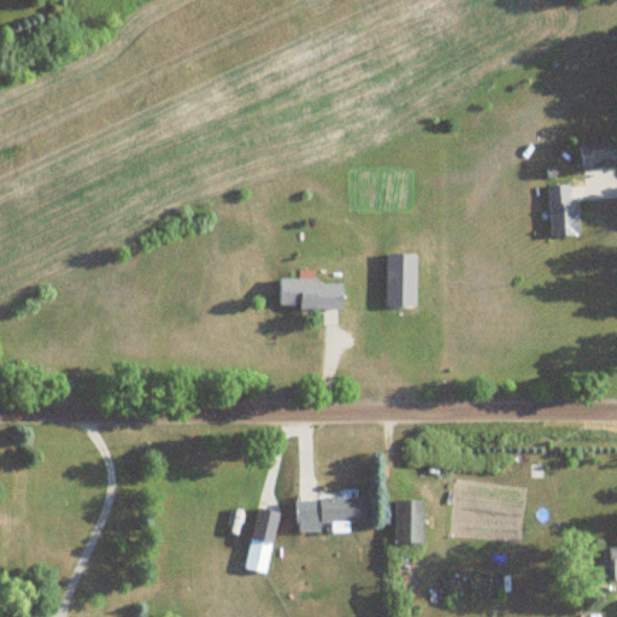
[(616,168),(616,144),(581,144),(581,168),(616,168)]
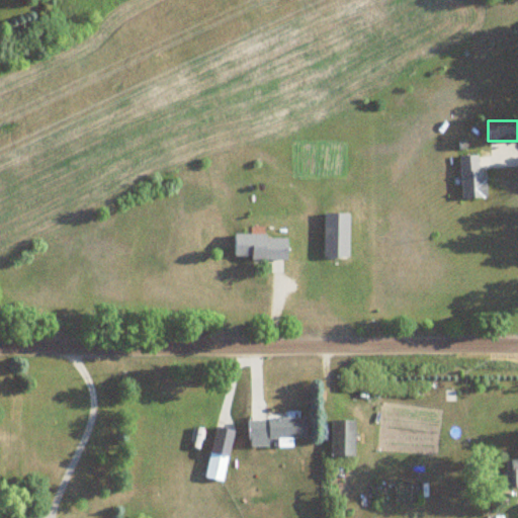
[(486,198),(484,155),(460,156),(462,199),(486,198)]
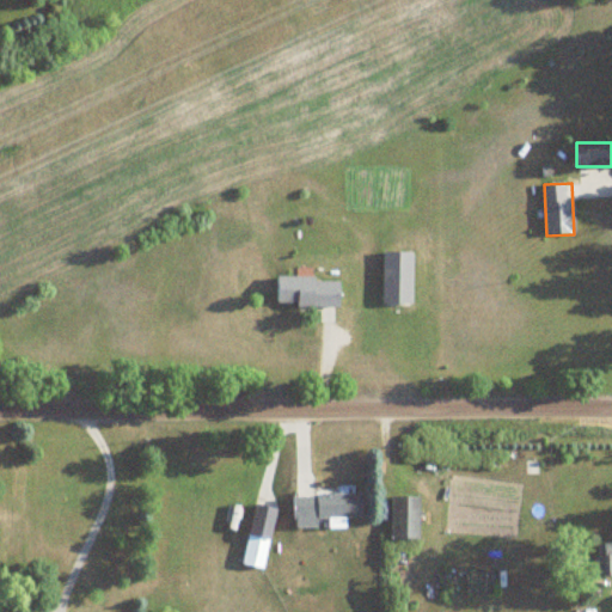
[(412,252),(383,252),(383,304),(412,304),(412,252)]
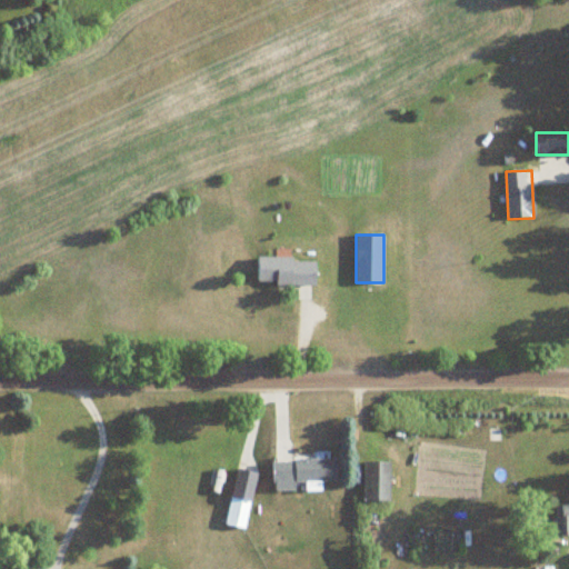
[(257,285),(316,285),(317,259),(258,259),(257,285)]
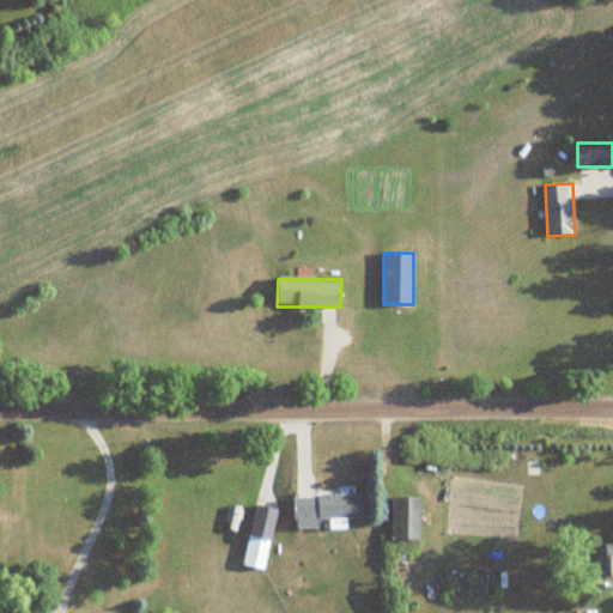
[(295,529),(320,529),(320,521),(364,520),(363,496),(295,497),(295,529)]
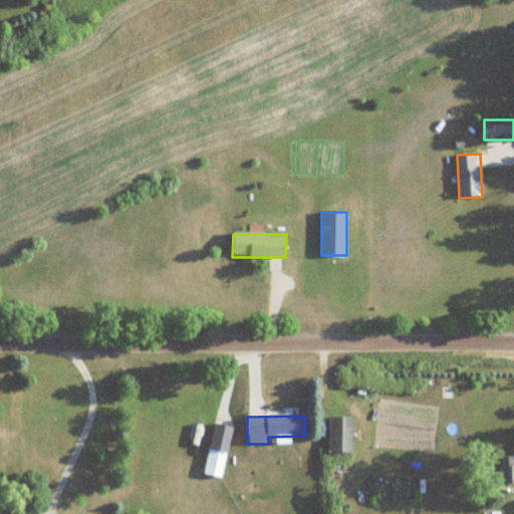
[(329,454),(352,454),(352,418),(329,418),(329,454)]
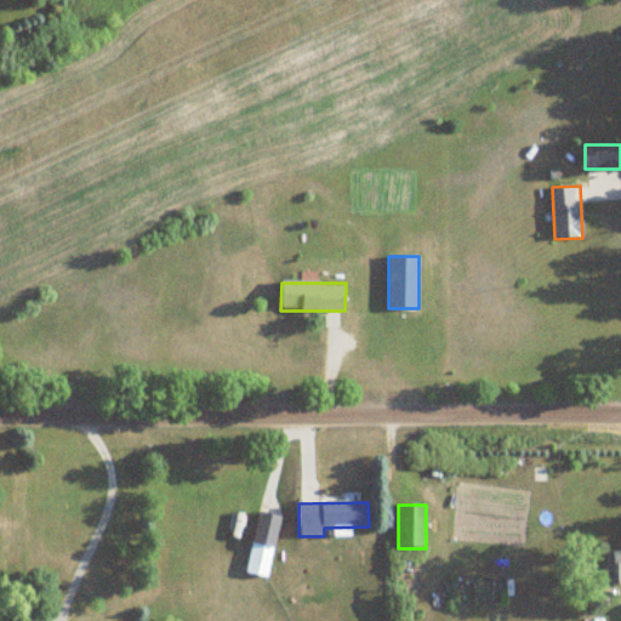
[(267,580),(283,518),(261,512),(245,574),(267,580)]
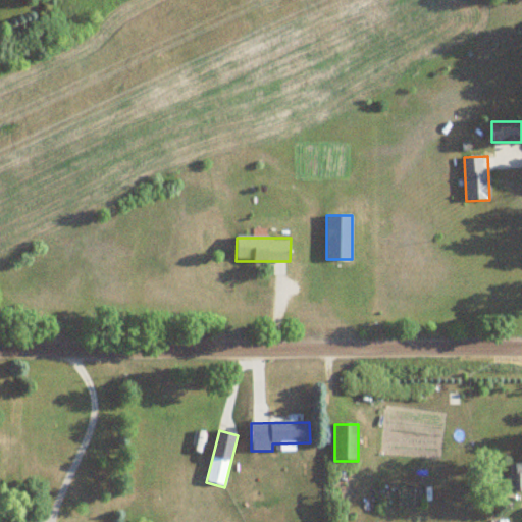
[(521,464),(508,464),(508,493),(521,492),(521,464)]
